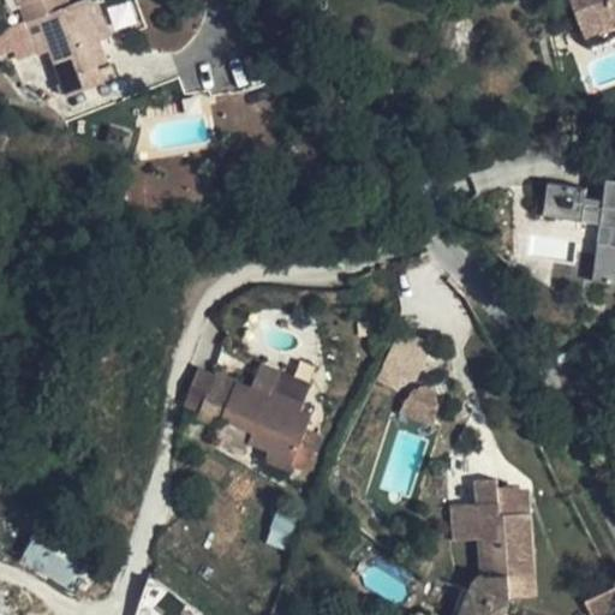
[(36,0),(31,3),(48,47),(69,97),(105,83),(97,65),(108,61),(100,40),(83,0),(70,5),(67,0),(36,0)]
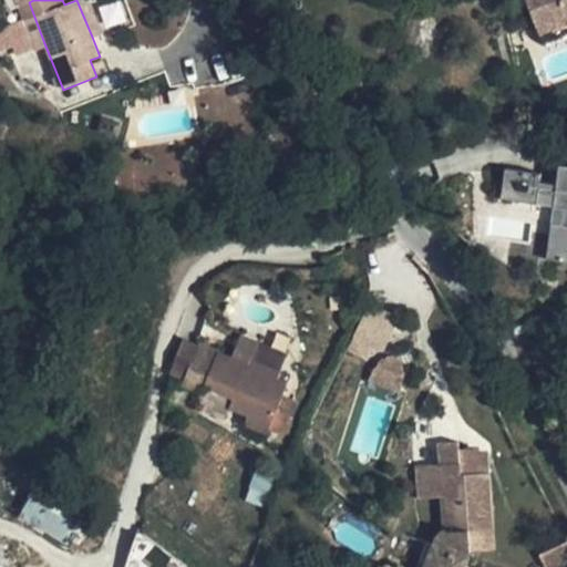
[(90,0),(76,0),(92,37),(103,32),(90,0)]
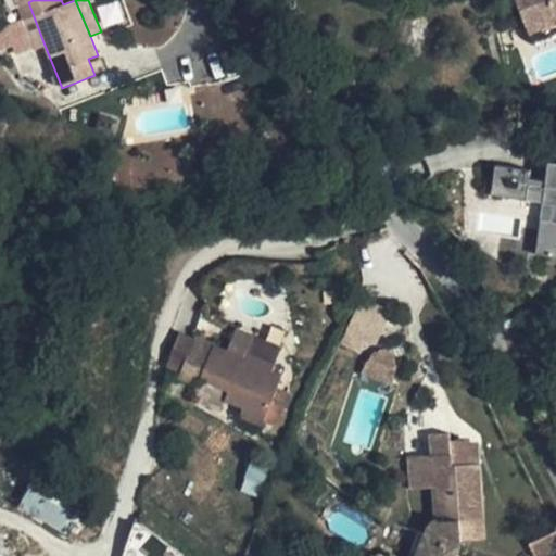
[(555,0),(516,0),(526,26),(555,15),(555,16),(555,0)]
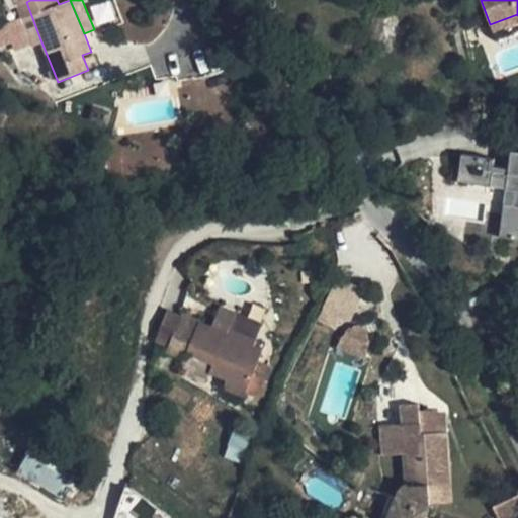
[(22,18),(28,34),(32,44),(40,39),(26,2),(17,5),(22,18)]
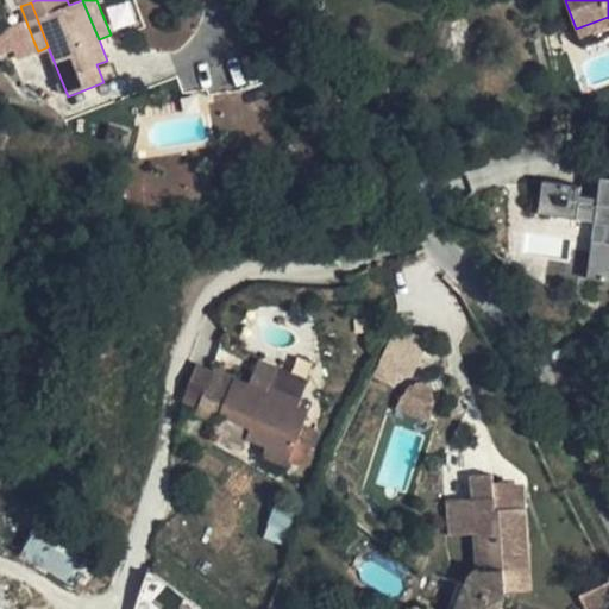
[(608,18),(608,17),(576,29),(583,46),(608,36),(608,18)]
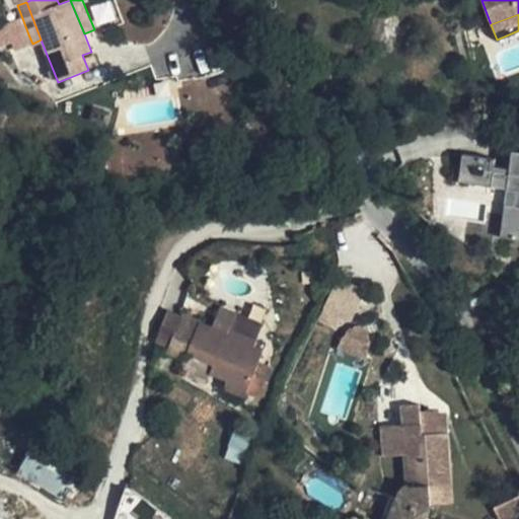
[(8,23),(14,41),(28,34),(22,18),(8,23)]
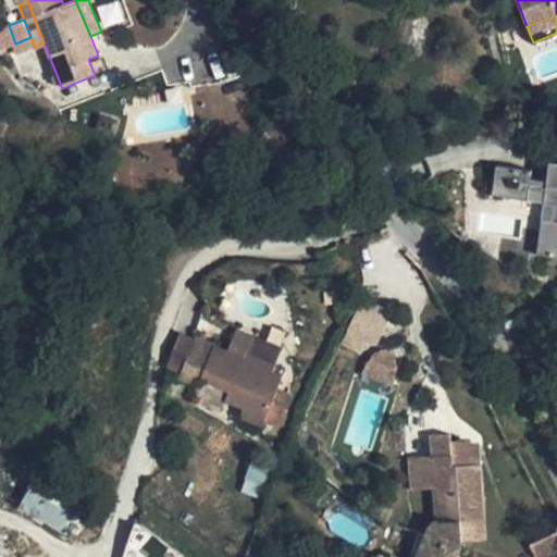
[(0,49),(15,44),(9,25),(0,28),(0,49)]
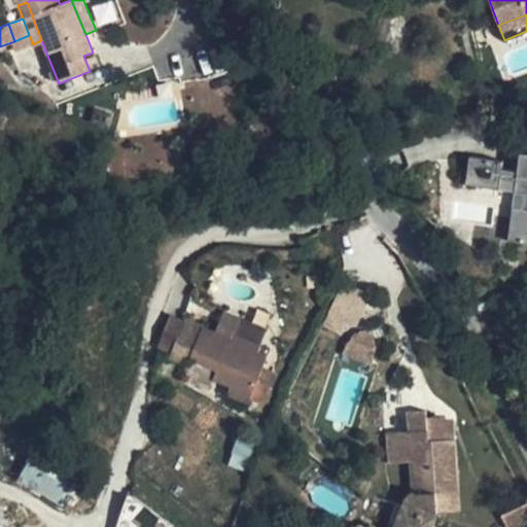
[(526,153),(520,152),(517,171),(516,181),(515,191),(525,192),(526,192),(526,153)]
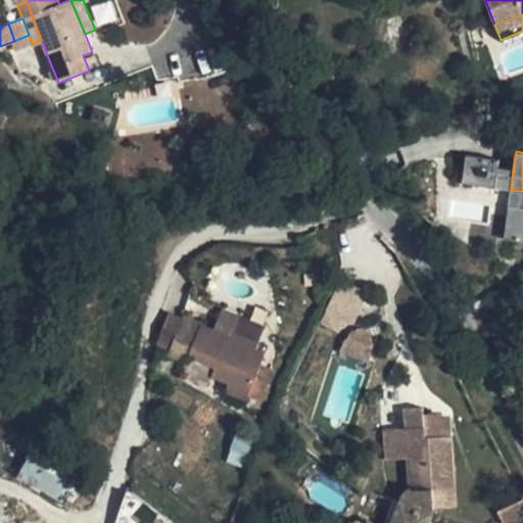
[(496,188),(497,178),(498,168),(500,160),(467,155),(463,183),(496,188)]
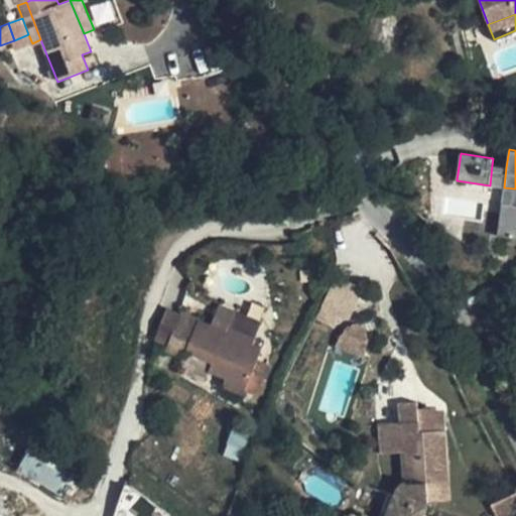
[(492,165),(491,175),(505,177),(506,167),(492,165)]
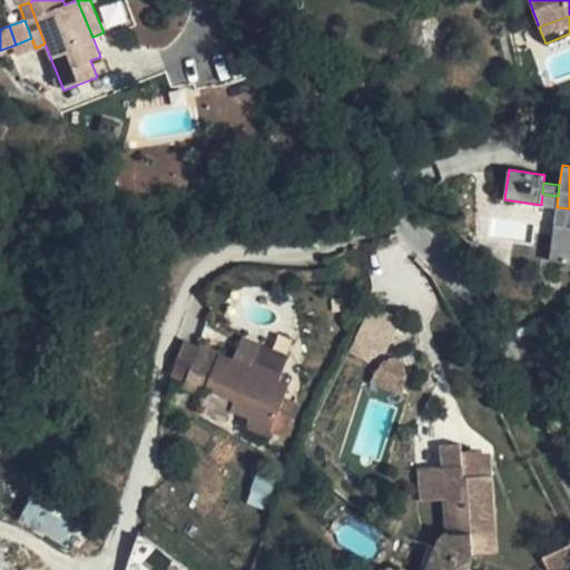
[(569,225),(564,225),(554,224),(549,259),(569,263),(569,225)]
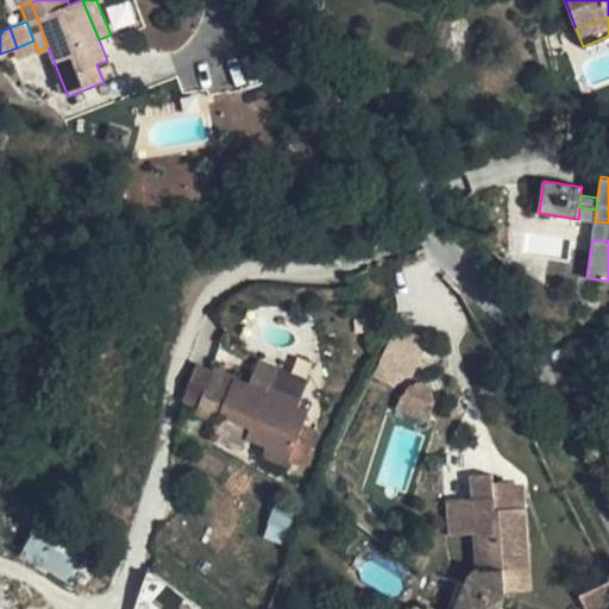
[(258,360),(250,383),(267,390),(268,385),(276,368),(258,360)]
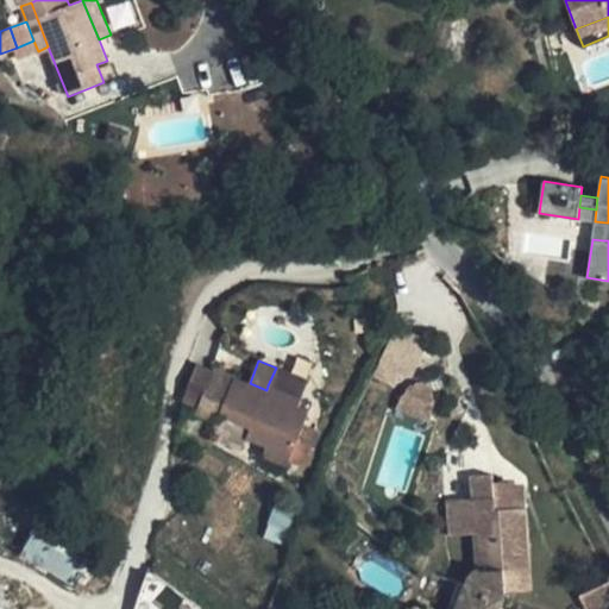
[(262,456),(287,466),(311,412),(297,407),(301,399),(268,385),(267,390),(250,383),(234,377),(212,369),(195,412),(215,420),(219,414),(251,428),(246,438),(267,446),(262,456)]
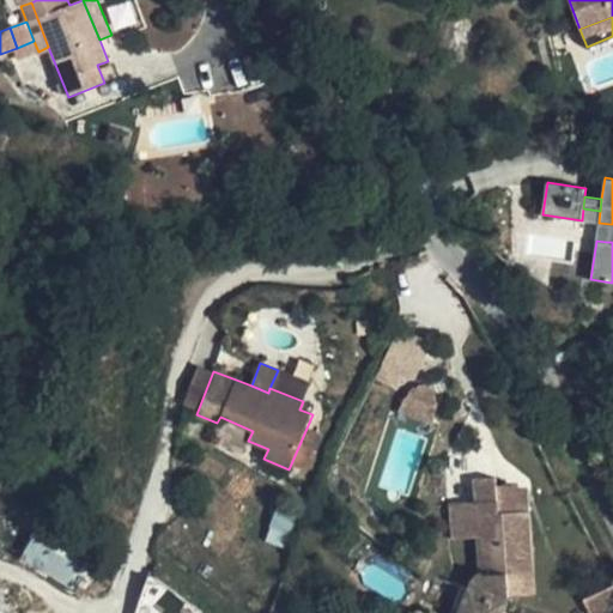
[(410,384),(398,413),(434,425),(439,394),(410,384)]
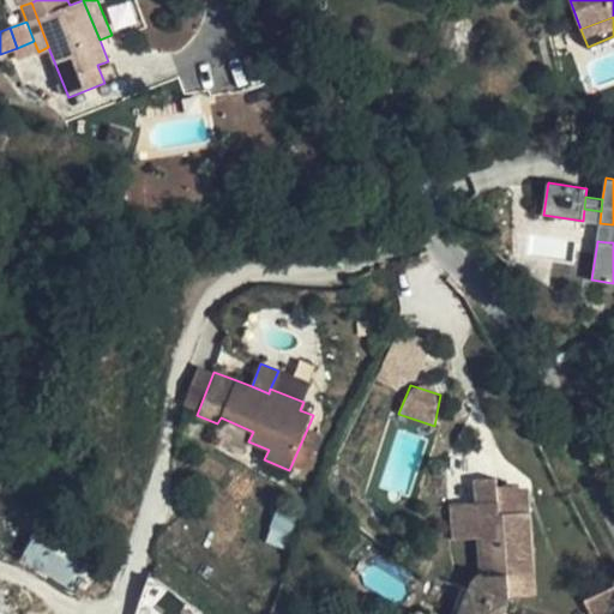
[(471,590),(462,613),(501,613),(509,600),(510,596),(535,595),(529,511),(499,513),(498,489),(497,477),(474,479),(476,500),(450,503),(452,541),(481,539),(481,573),(477,578),(476,582),(473,588),(471,590)]
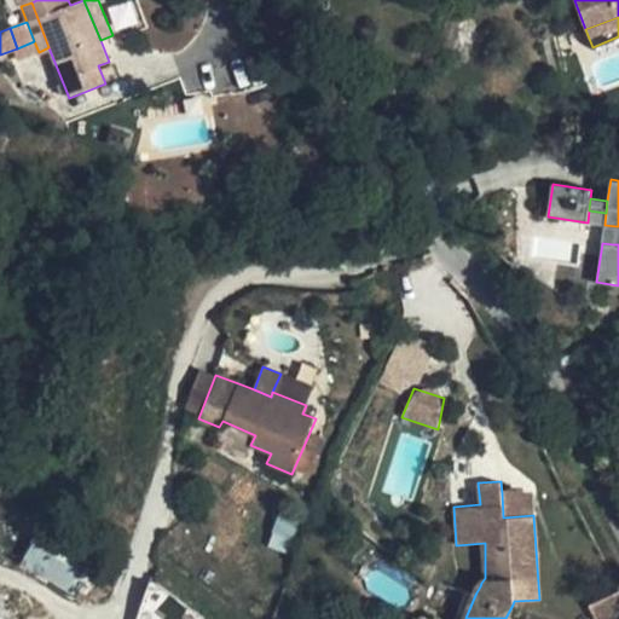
[(503,518),(533,515),(532,491),(502,493),(503,518)]
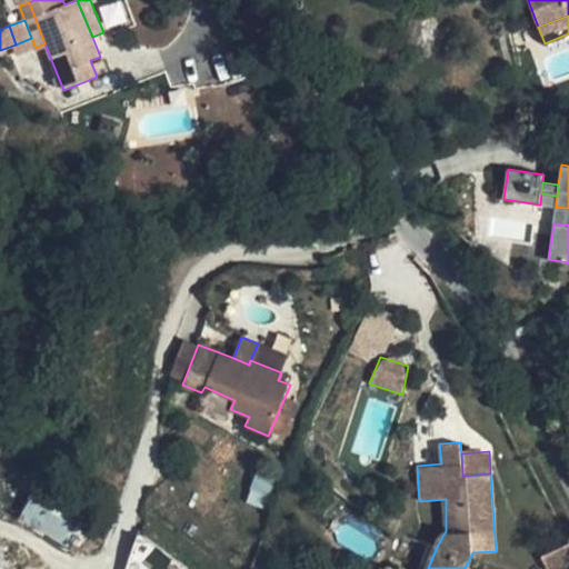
[(65,546),(83,513),(37,486),(17,518),(65,546)]
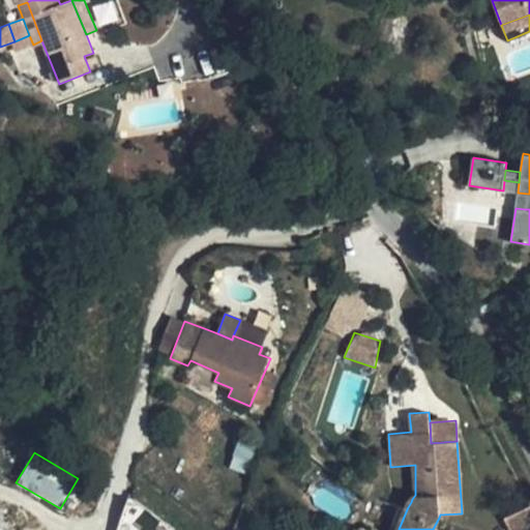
[(390,529),(399,529),(407,509),(400,506),(390,529)]
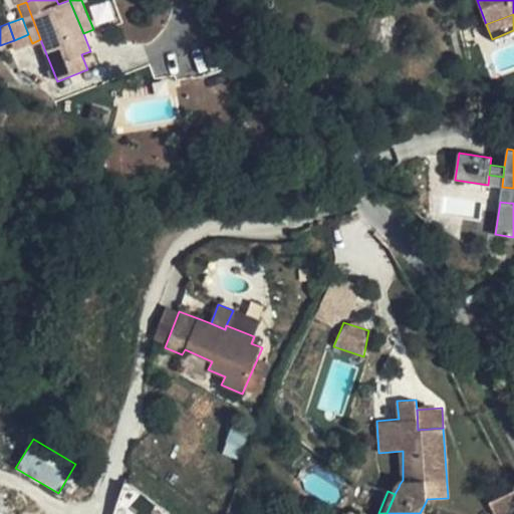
[(497,513),(513,513),(513,493),(493,505),(497,513)]
